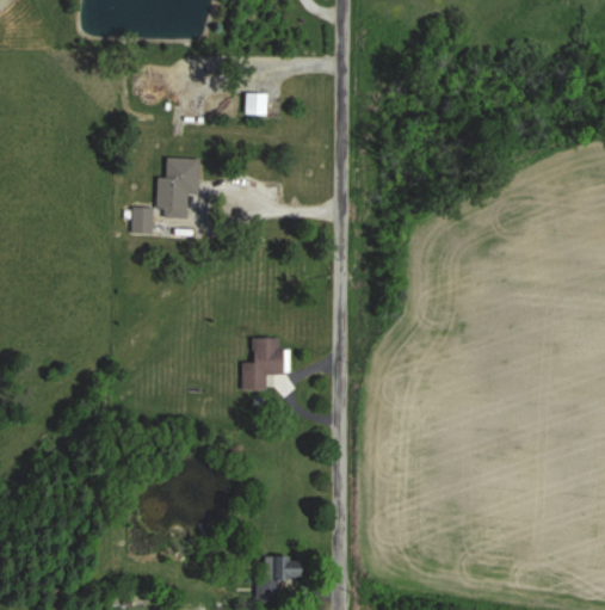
[(266,94),(245,94),(245,114),(266,114),(266,94)]
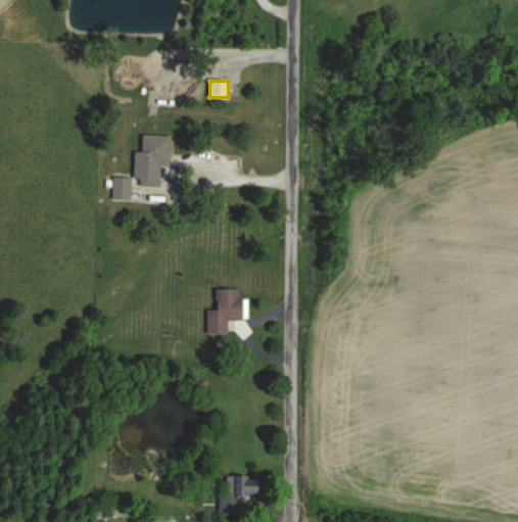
[(160,188),(160,164),(171,165),(171,135),(140,135),(139,188),(160,188)]
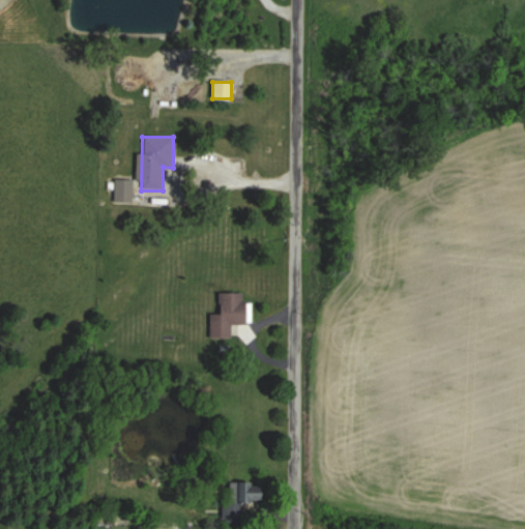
[(130,179),(114,179),(114,202),(130,202),(130,179)]
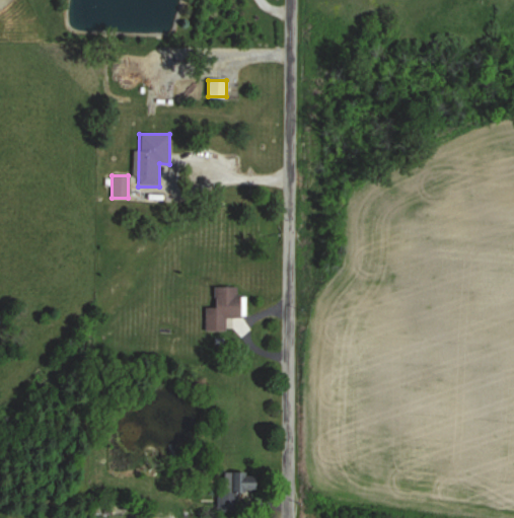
[(204,307),(204,333),(224,333),(225,317),(241,317),(241,295),(213,295),(213,307),(204,307)]
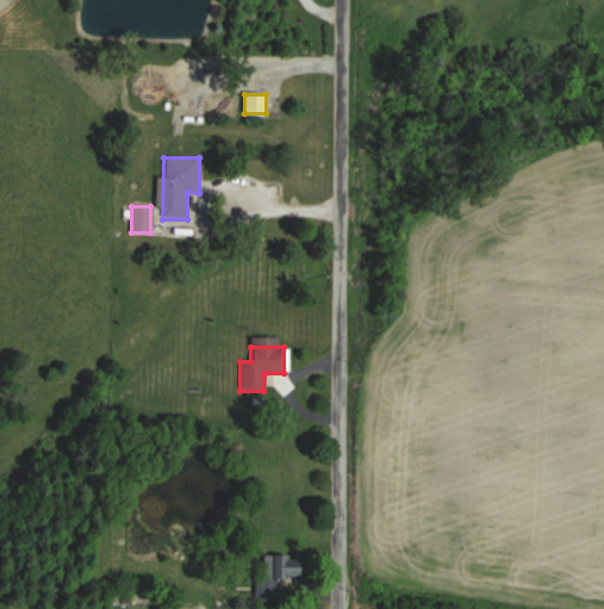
[(255,553),(255,588),(285,588),(285,553),(255,553)]
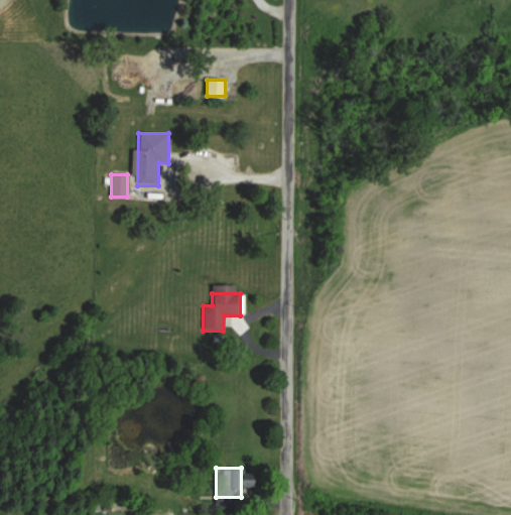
All buildings are outlined.
